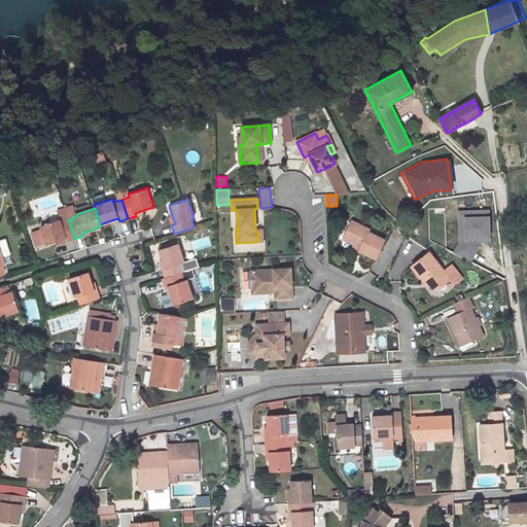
[(487,210),(456,211),(457,242),(451,253),(470,264),(477,248),(478,242),(489,242),(487,210)]
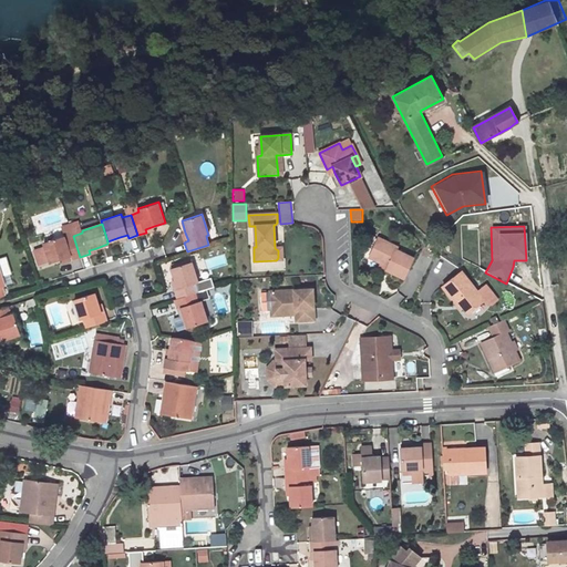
[(80,257),(73,236),(64,239),(63,236),(43,243),(50,263),(61,259),(70,257),(71,259),(80,257)]
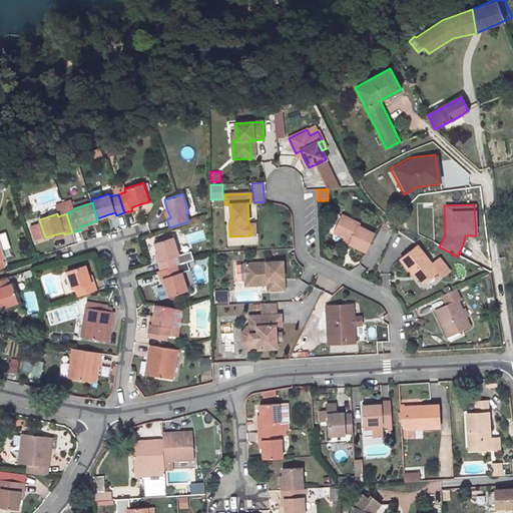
[(359,223),(342,215),(334,232),(350,240),(349,243),(364,251),(373,232),(358,225),(359,223)]
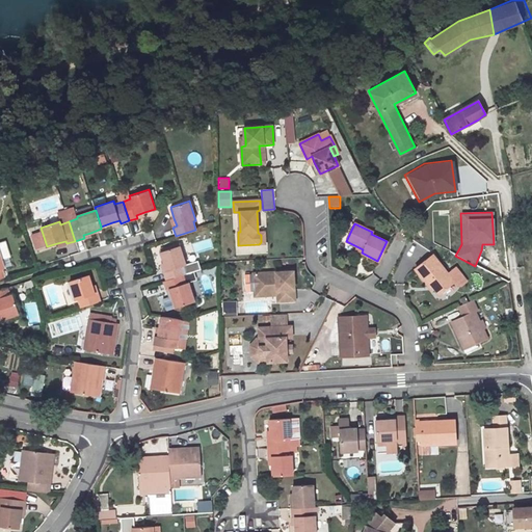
[(128,227),(115,229),(117,237),(129,235),(128,227)]
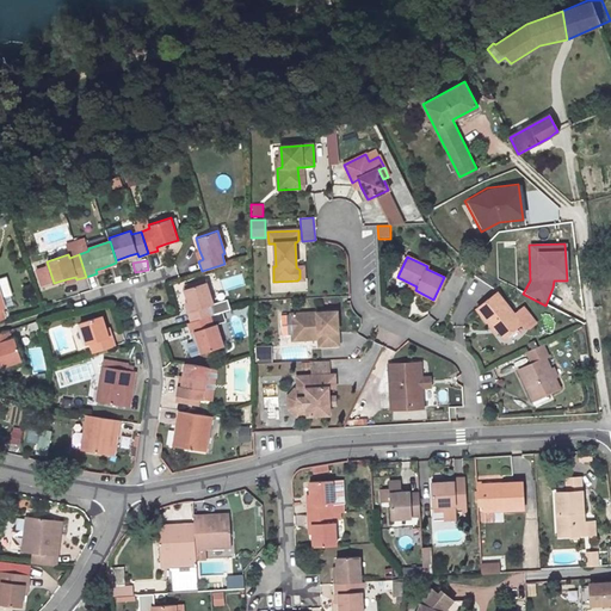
[(226,288),(242,285),(241,276),(224,278),(226,288)]
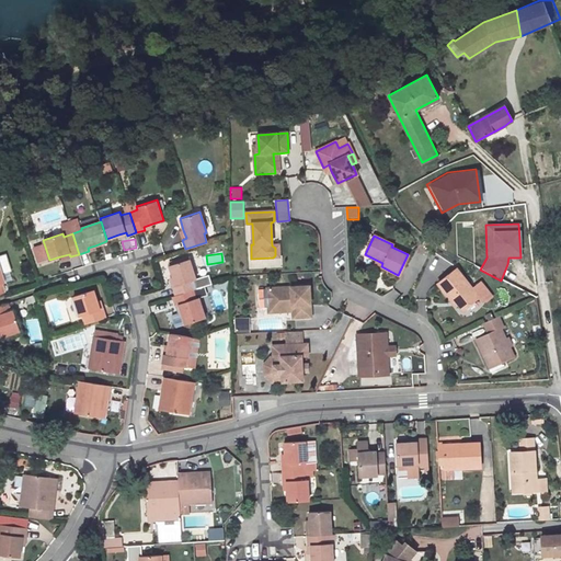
[(0,255),(0,263),(6,282),(13,279),(6,254),(0,255)]
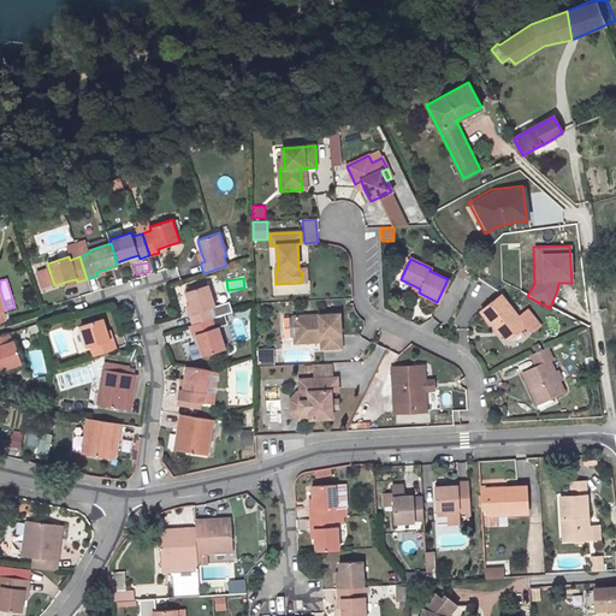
[(208,284),(185,291),(190,304),(193,313),(189,314),(193,324),(212,318),(215,318),(212,307),(214,306),(208,284)]
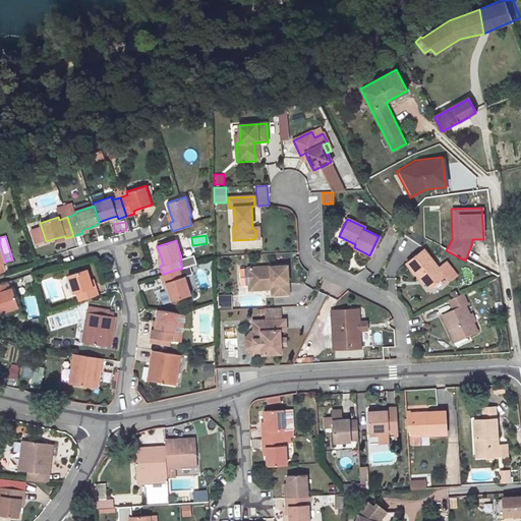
[(444,275),(423,248),(405,263),(418,279),(420,277),(423,281),(428,287),(444,275)]
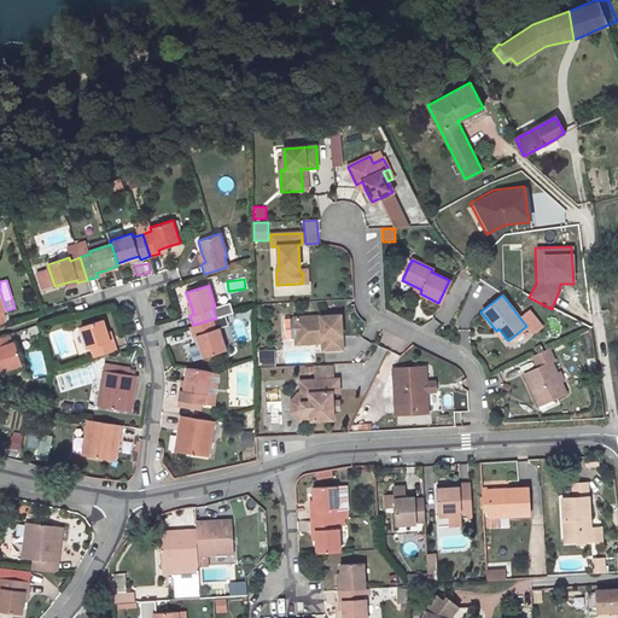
[(342,315),(295,319),(296,340),(324,338),(324,343),(324,350),(344,349),(342,315)]
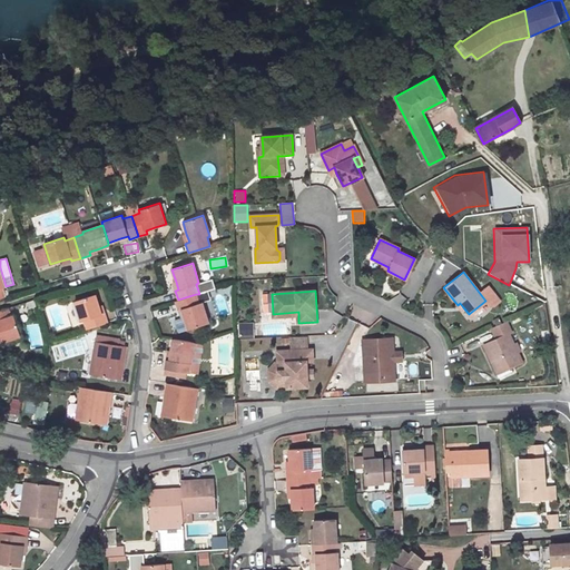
[(511,293),(504,296),(510,307),(518,303),(511,293)]
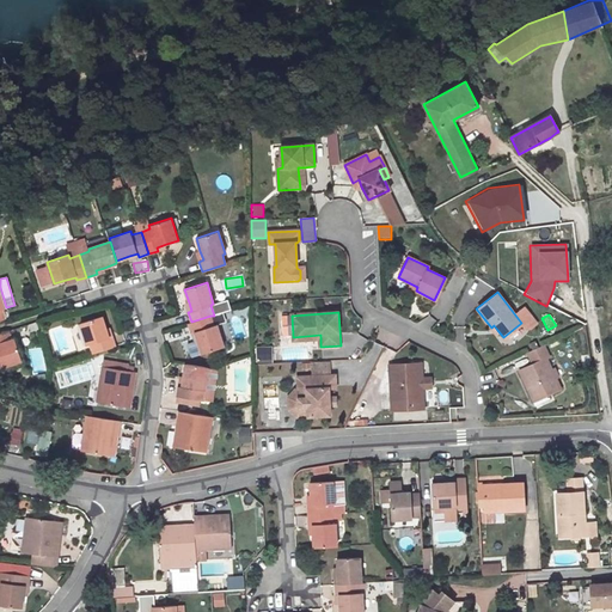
[(102,316),(80,323),(87,344),(90,344),(93,354),(115,347),(112,336),(109,337),(106,329),(102,316)]
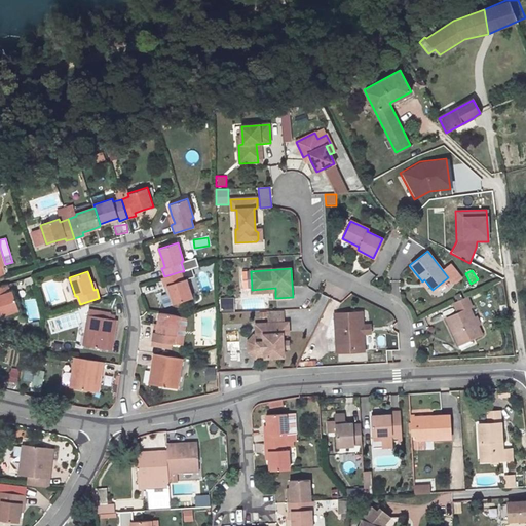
[(167,285),(170,293),(174,304),(193,298),(187,279),(183,280),(181,271),(164,276),(162,277),(164,286),(167,285)]
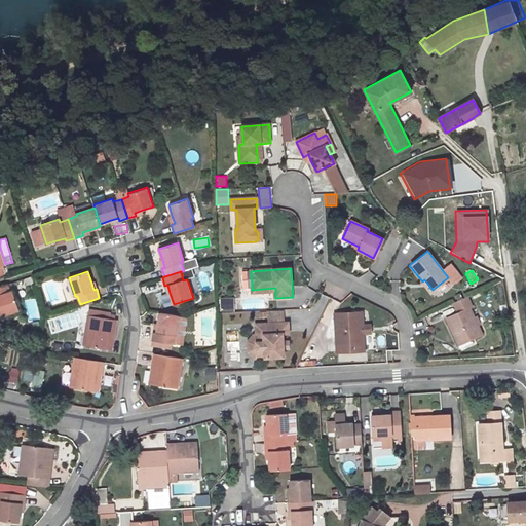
[(188,279),(191,289),(197,286),(194,276),(188,279)]
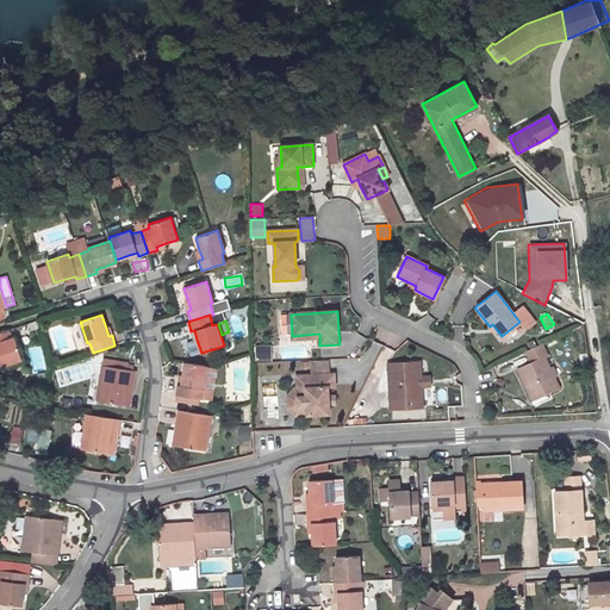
[(163,331),(165,341),(190,336),(188,327),(163,331)]
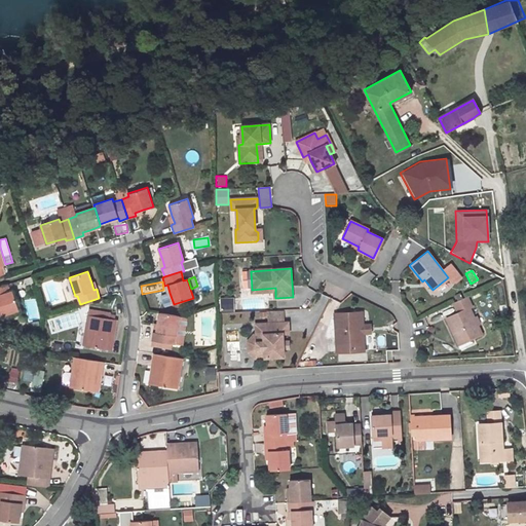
[(9,292),(7,284),(0,286),(0,315),(19,310),(12,291),(9,292)]
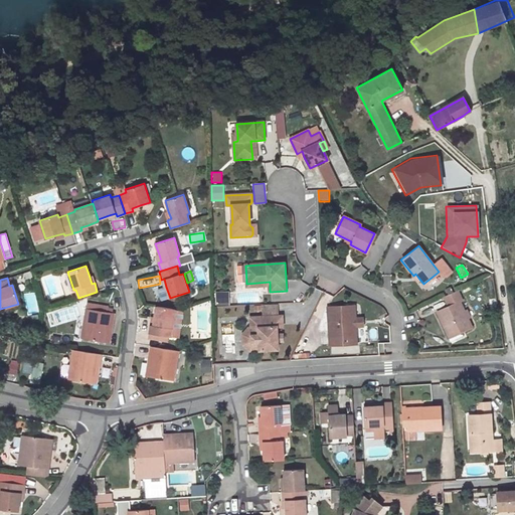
[(447,306),(436,311),(449,337),(471,326),(458,301),(461,299),(456,289),(442,296),(447,306)]
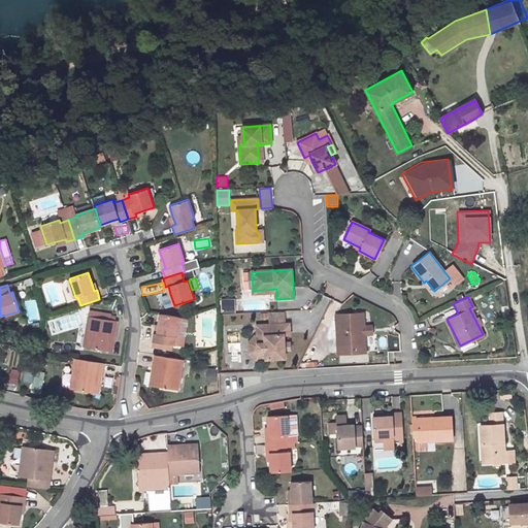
[(234,314),(234,299),(222,298),(221,314),(234,314)]
